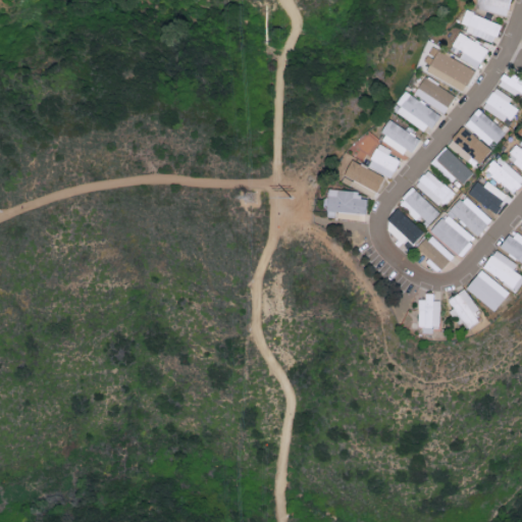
[(511,0),(477,0),(476,7),(508,14),(511,0)]
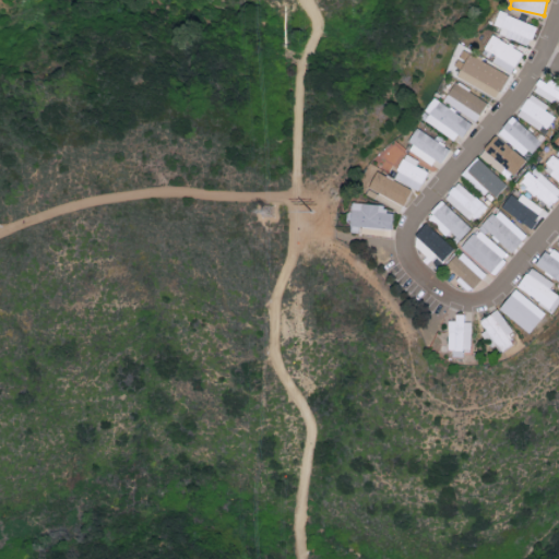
[(531,43),(537,24),(499,11),(492,31),(531,43)]
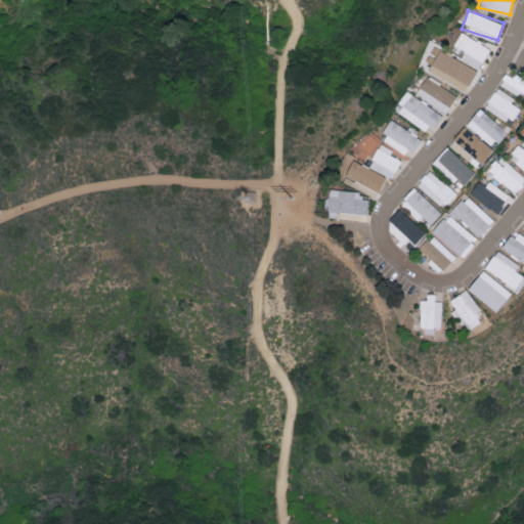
[(461,58),(480,69),(491,47),(461,32),(452,48),(464,54),(461,58)]
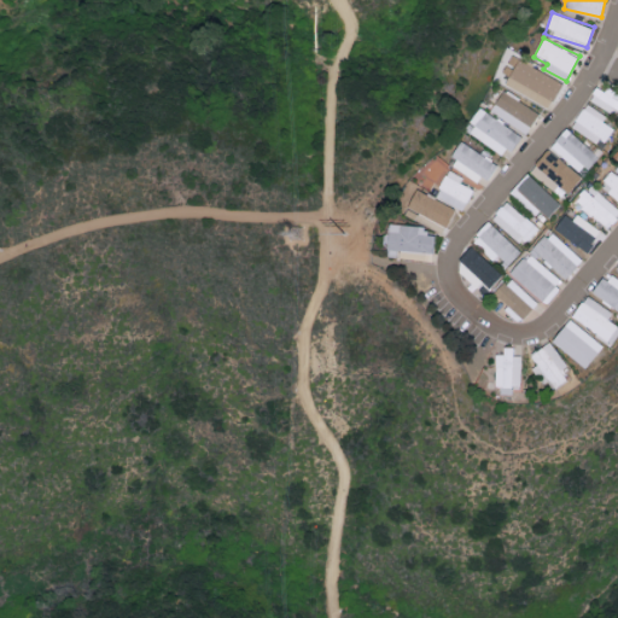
[(561,81),(517,60),(505,86),(549,106),(561,81)]
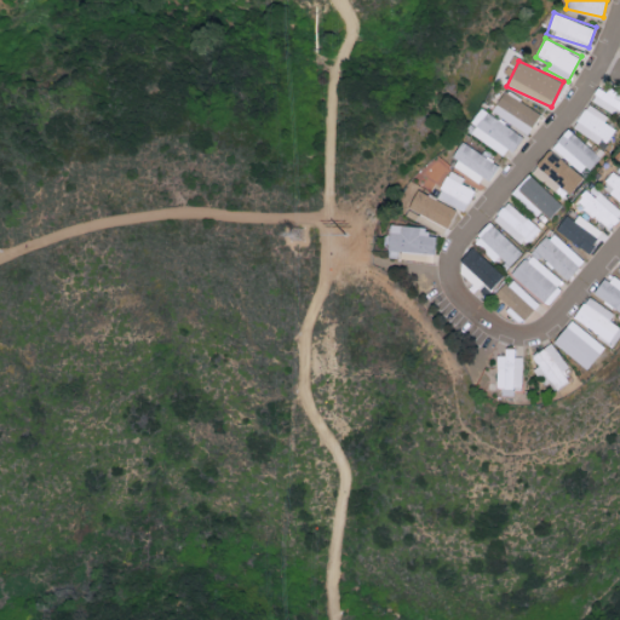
[(591,98),(619,116),(619,92),(610,87),(608,92),(598,86),(591,98)]
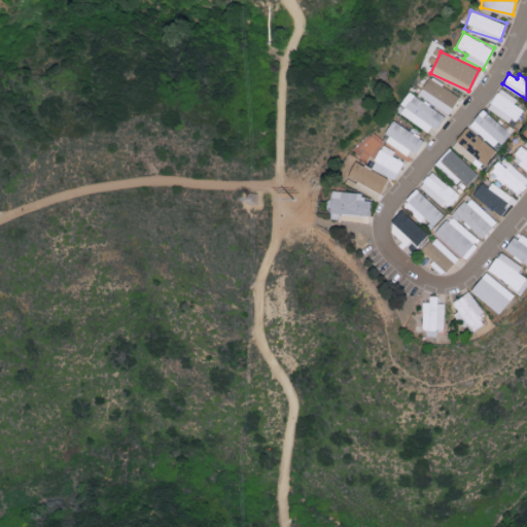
[(418,96),(450,113),(459,95),(428,77),(418,96)]
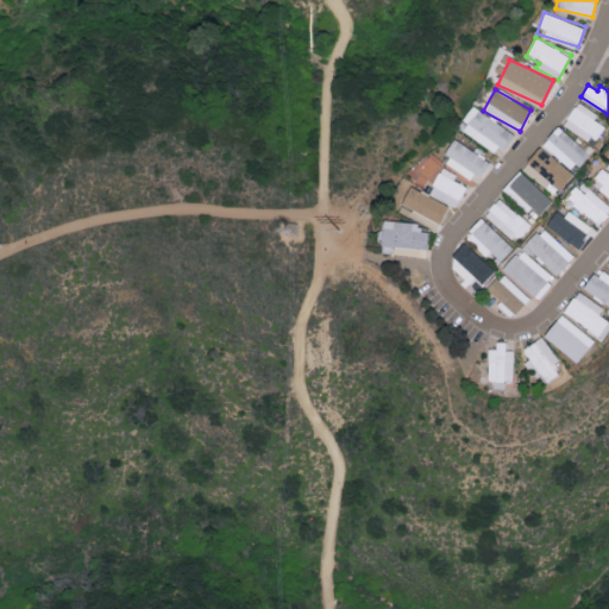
[(597,113),(578,101),(564,124),(595,143),(606,126),(594,119),(597,113)]
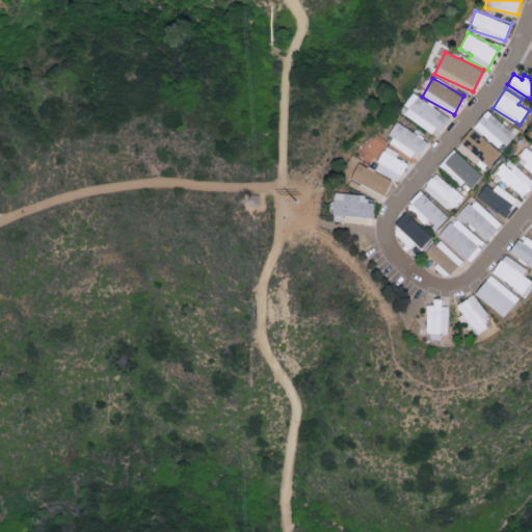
[(400,109),(434,136),(449,118),(415,91),(400,109)]
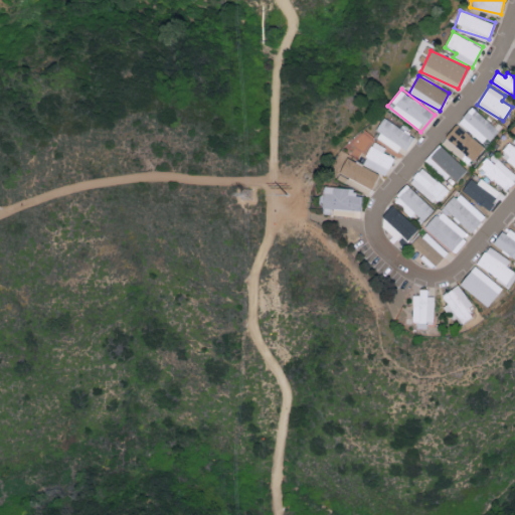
[(459,121),(484,145),(498,130),(473,106),(459,121)]
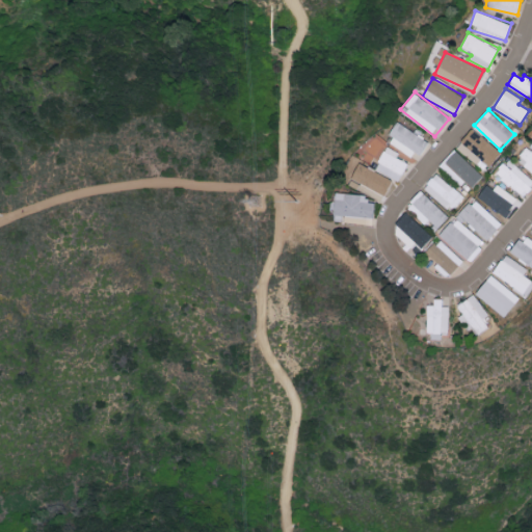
[(428,139),(396,123),(387,142),(419,158),(428,139)]
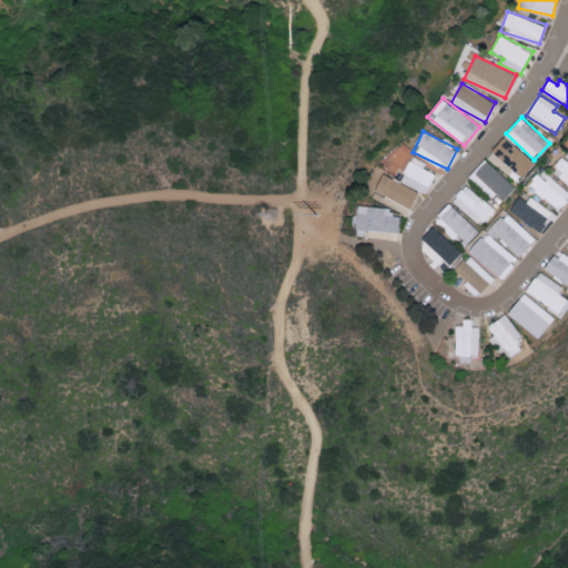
[(534,160),(501,137),(486,159),(518,181),(534,160)]
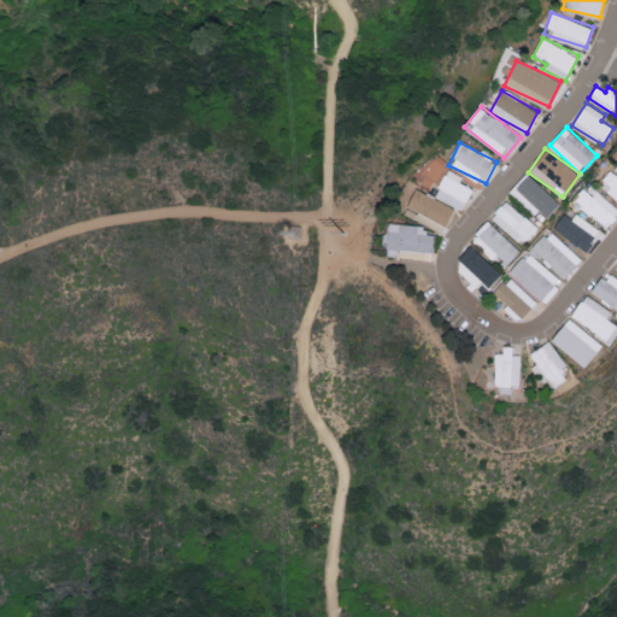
[(599,184),(616,199),(616,165),(599,184)]
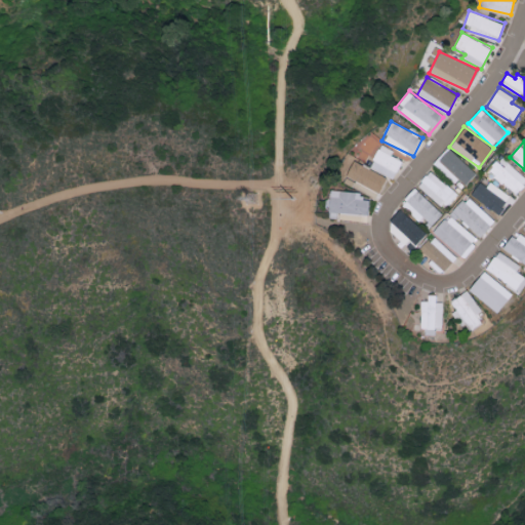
[(391,156),(393,150),(379,144),(369,168),(394,178),(401,160),(391,156)]
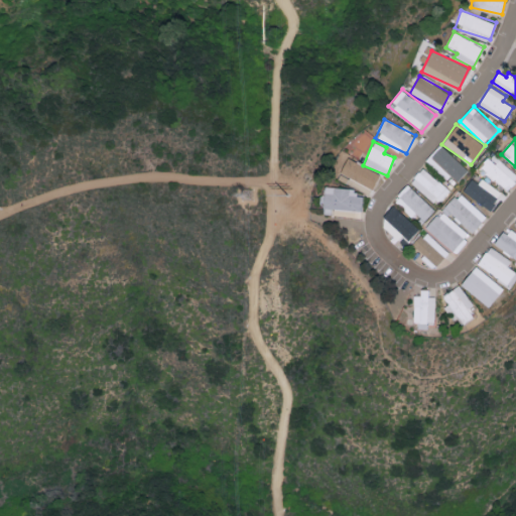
[(468,169),(440,144),(426,159),(454,184),(468,169)]
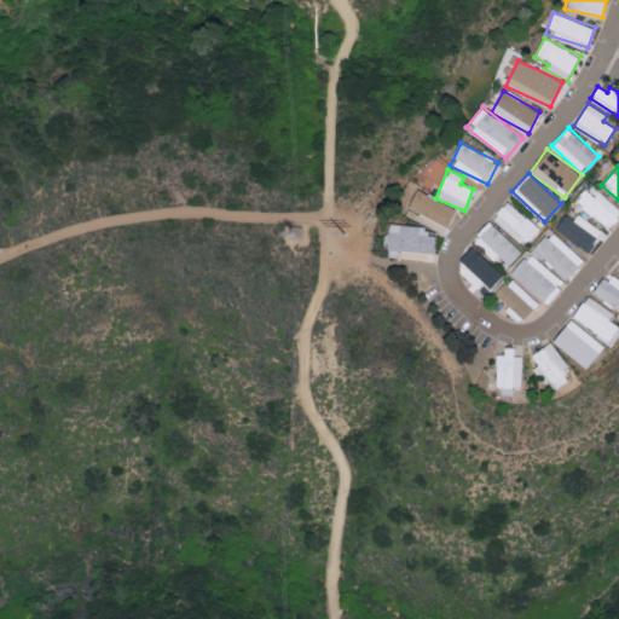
[(607,229),(618,214),(618,208),(591,184),(577,200),(607,229)]
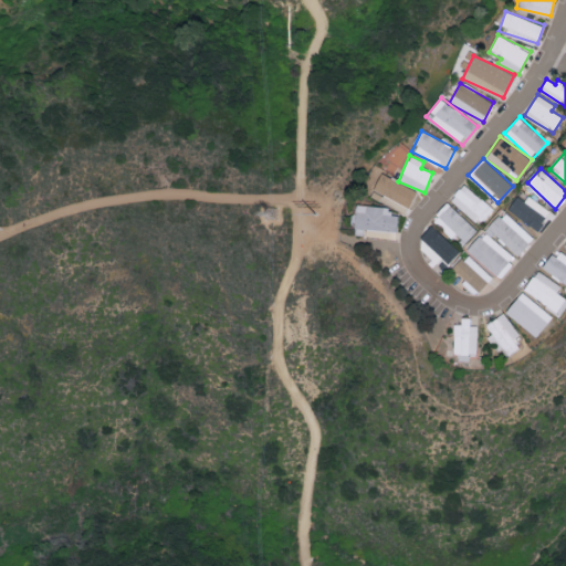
[(410,206),(417,189),(379,175),(373,191),(410,206)]
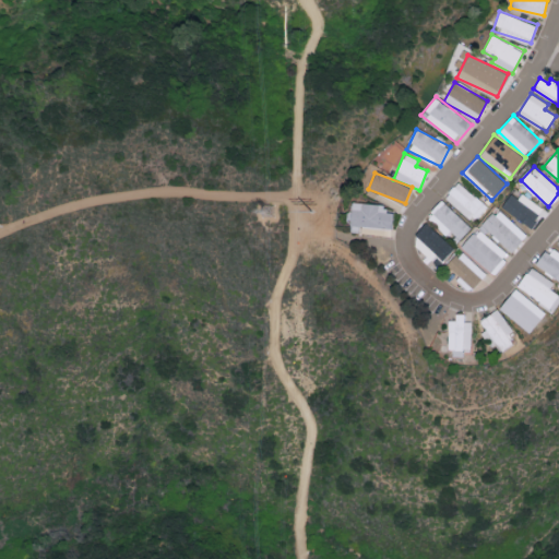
[(445,195),(473,222),(487,206),(460,180),(445,195)]
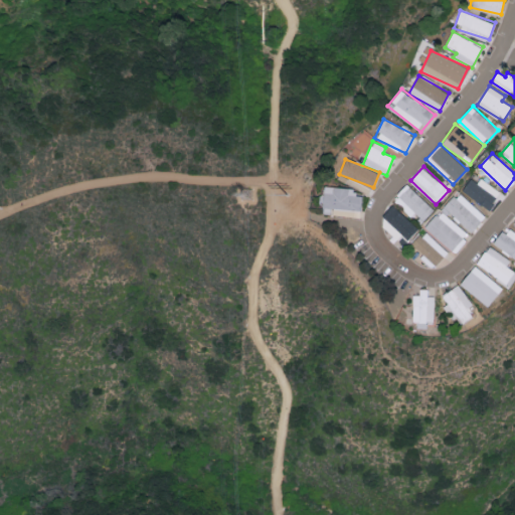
[(479,183),(469,178),(462,193),(492,208),(501,189),(480,179),(479,183)]
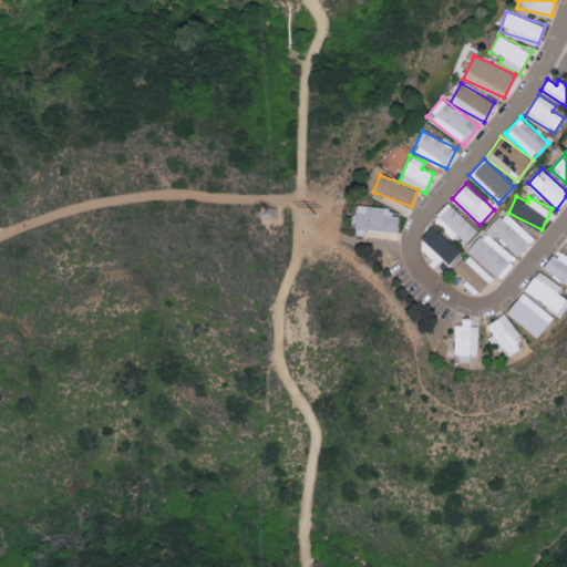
[(478,230),(449,203),(434,218),(464,246),(478,230)]
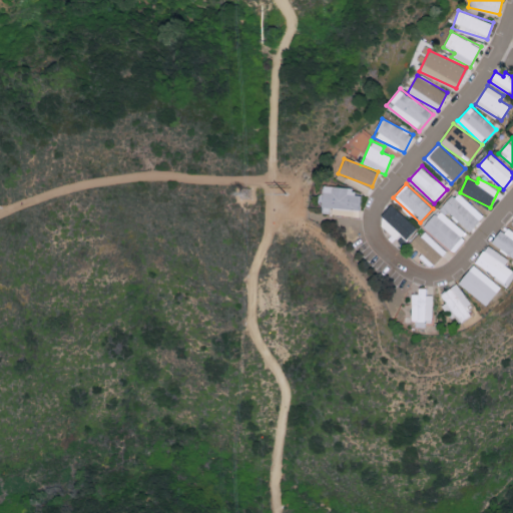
[(360,209),(361,195),(353,195),(353,187),(323,186),(322,212),(330,213),(330,208),(360,209)]
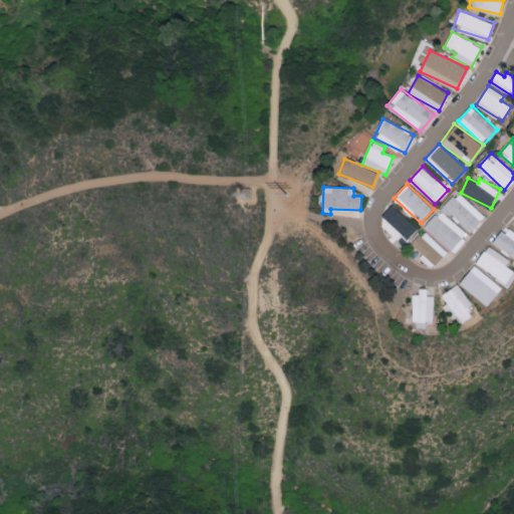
[(443,208),(470,232),(485,216),(459,191),(443,208)]
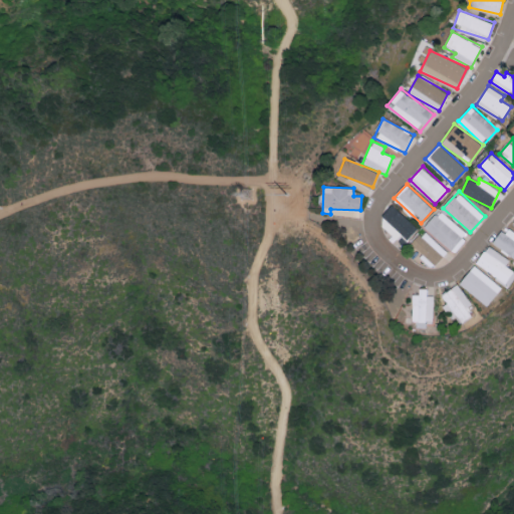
[(407,239),(418,228),(394,206),(377,222),(396,239),(401,234),(407,239)]
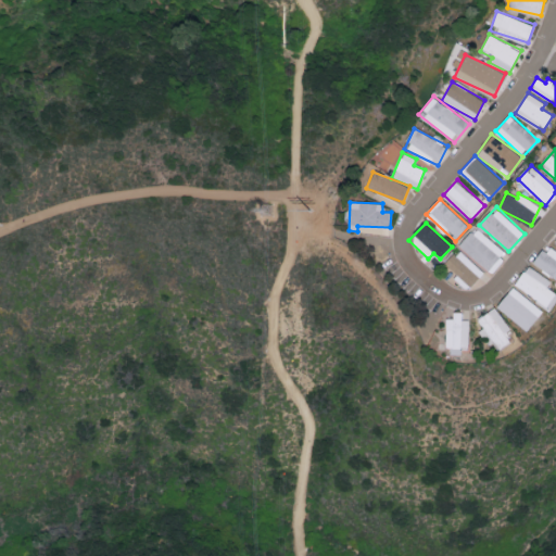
[(490,273),(506,254),(477,226),(459,244),(490,273)]
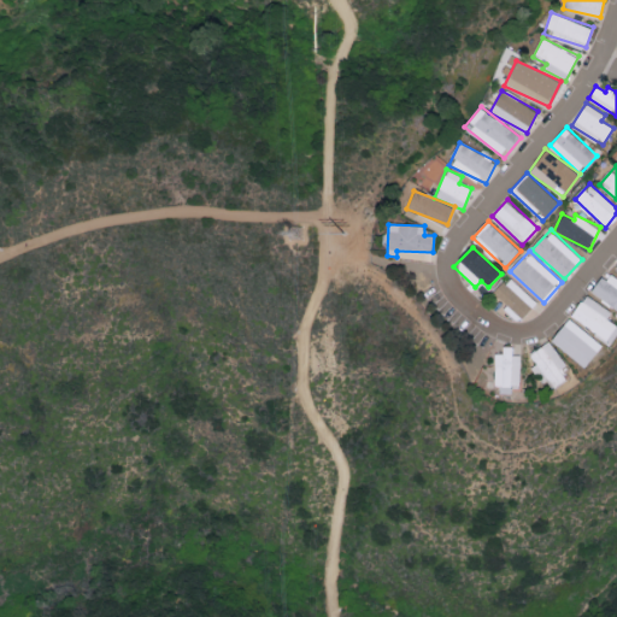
[(591,292),(616,311),(616,277),(607,271),(591,292)]
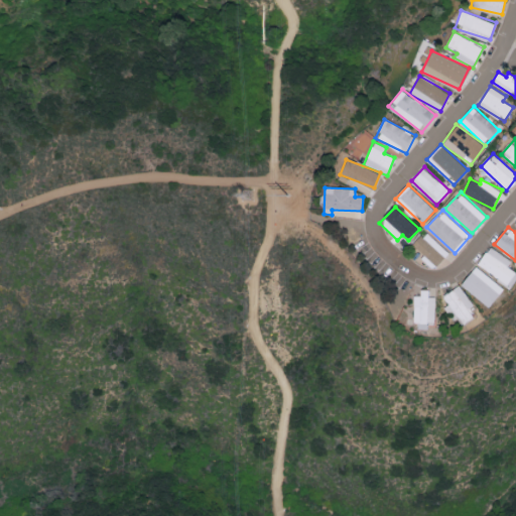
[(449,252),(426,231),(413,244),(424,255),(421,258),(433,269),(449,252)]
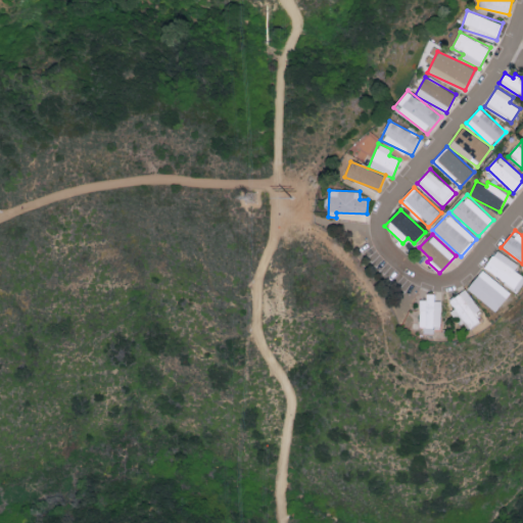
[(522,276),(514,270),(517,264),(494,249),(482,269),(517,291),(522,281),(522,276)]
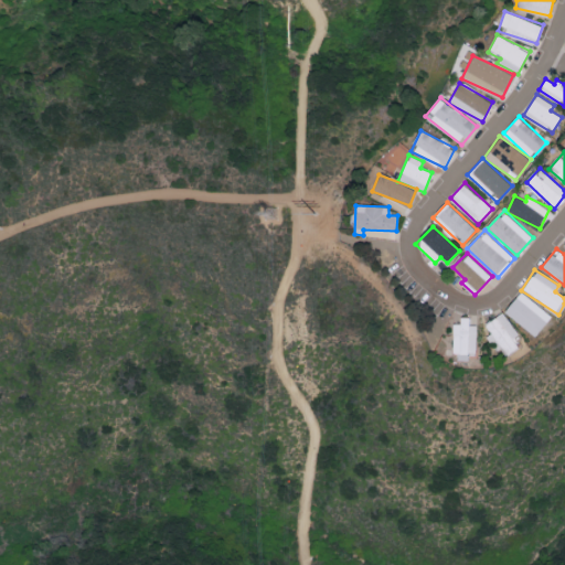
[(503,310),(533,337),(551,318),(521,291),(503,310)]
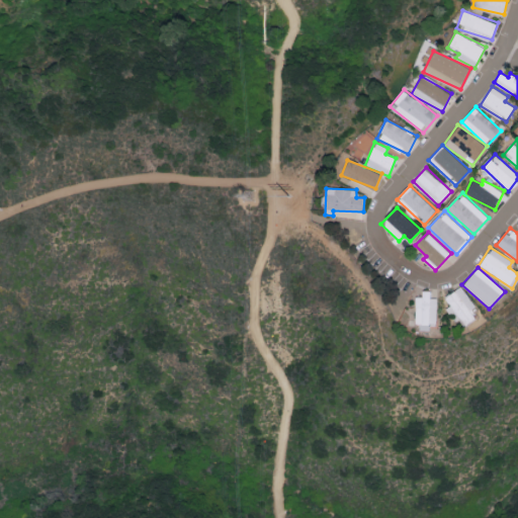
[(448,308),(461,328),(475,319),(469,311),(473,308),(460,286),(443,297),(449,307),(448,308)]
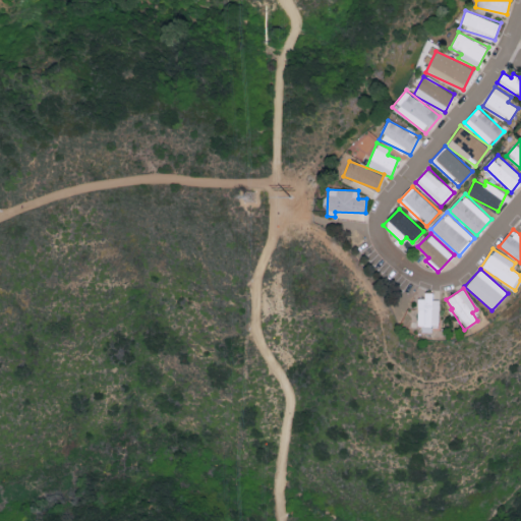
[(439,300),(431,300),(432,296),(418,295),(417,332),(430,333),(431,326),(439,326),(439,300)]
